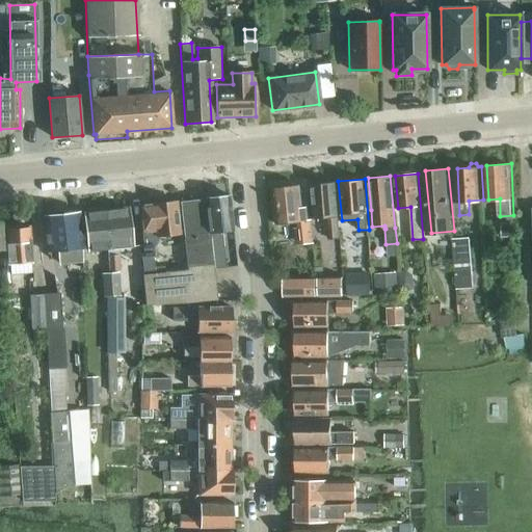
[(328,238),(340,237),(335,182),(312,184),(316,217),(326,215),(328,238)]
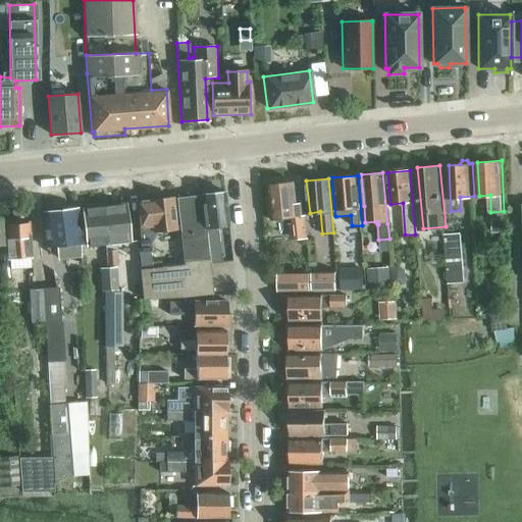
[(296,237),(308,235),(305,215),(302,216),(300,203),(297,203),(294,181),(268,185),(272,218),(293,216),(296,237)]
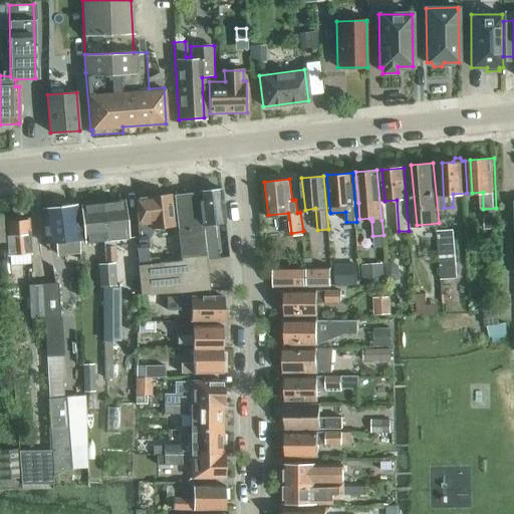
[(221,187),(198,190),(198,191),(175,194),(182,258),(150,262),(150,263),(139,265),(138,265),(141,292),(188,291),(210,288),(207,260),(218,259),(214,223),(225,222),(221,187)]
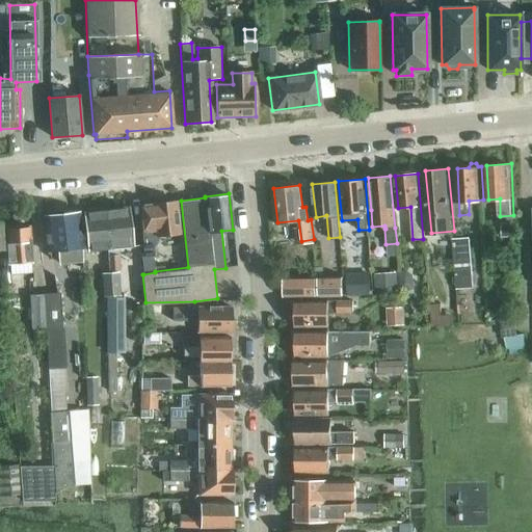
[(161,235),(167,234),(179,232),(176,200),(141,203),(143,218),(141,218),(142,231),(140,231),(144,256),(141,256),(143,274),(155,272),(155,271),(152,256),(152,248),(161,235)]
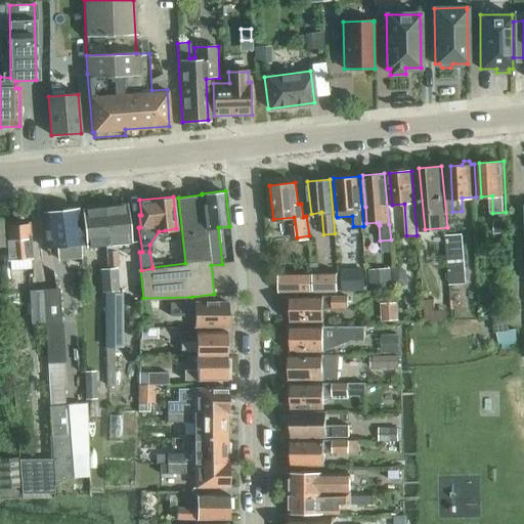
[(127,203),(104,206),(110,244),(105,245),(107,266),(119,265),(117,243),(131,241),(127,203)]
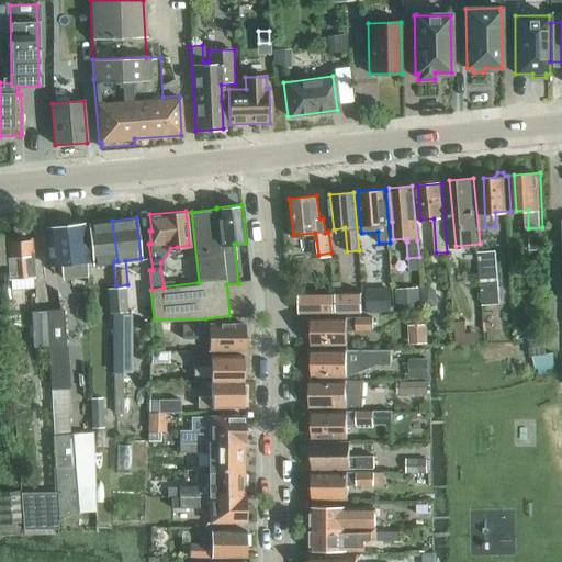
[(117,261),(112,221),(89,223),(93,265),(113,262),(117,261)]
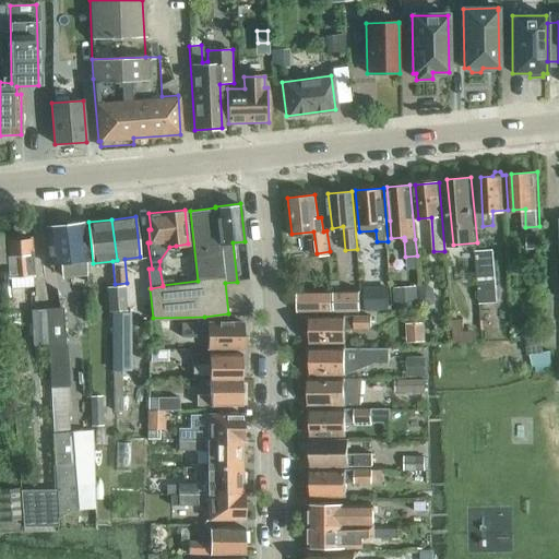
[(87,273),(87,261),(87,259),(82,222),(46,226),(50,263),(52,263),(61,262),(63,276),(87,273)]
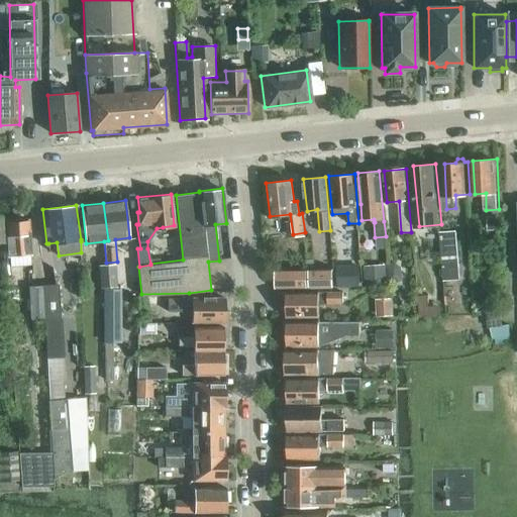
[(495,218),(486,219),(486,231),(496,231),(495,218)]
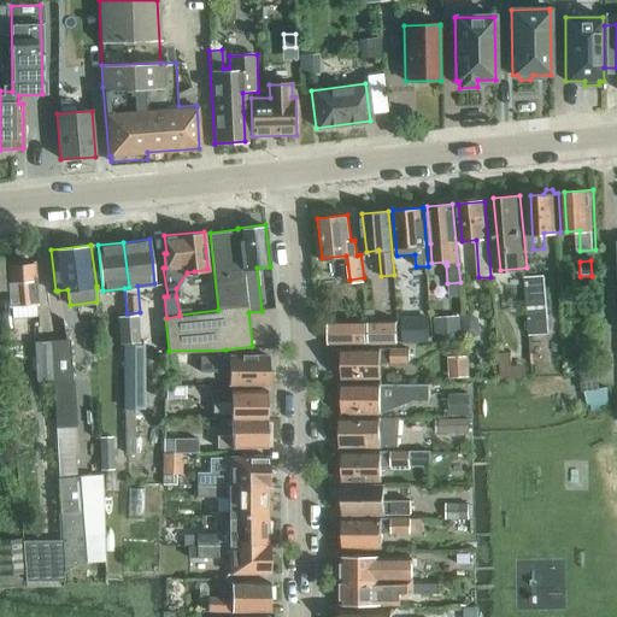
[(34,262),(7,264),(10,305),(12,305),(12,318),(36,317),(36,304),(34,262)]
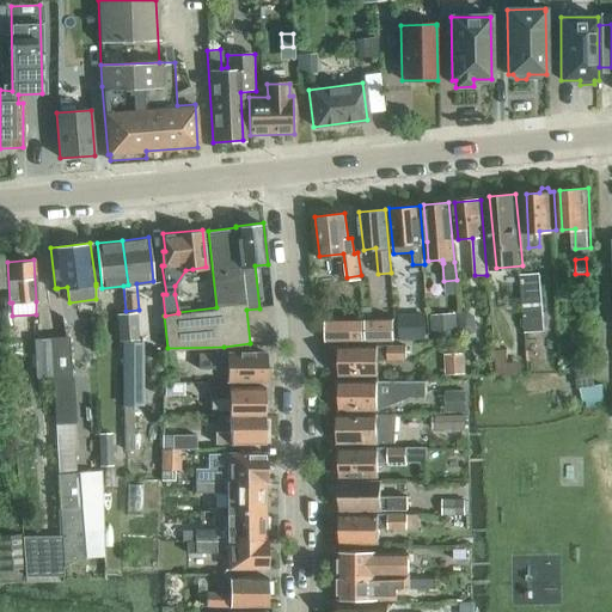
[(530,331),(548,329),(543,273),(525,275),(530,331)]
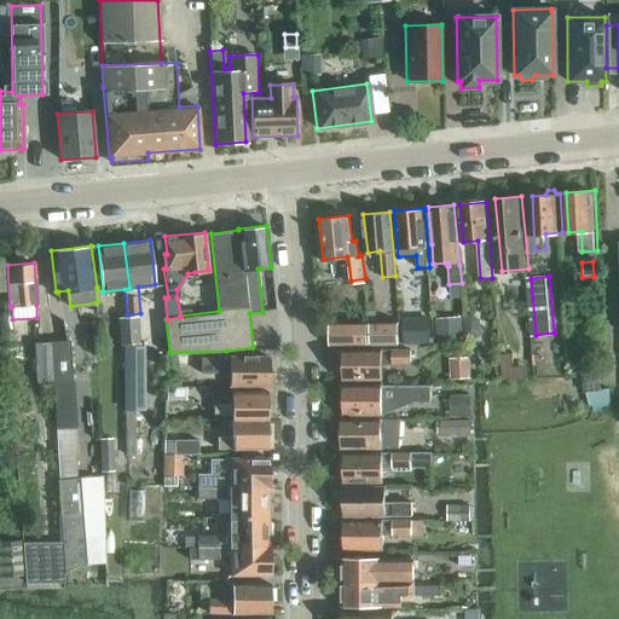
[(467,316),(463,320),(464,336),(480,335),(479,322),(473,316),(467,316)]
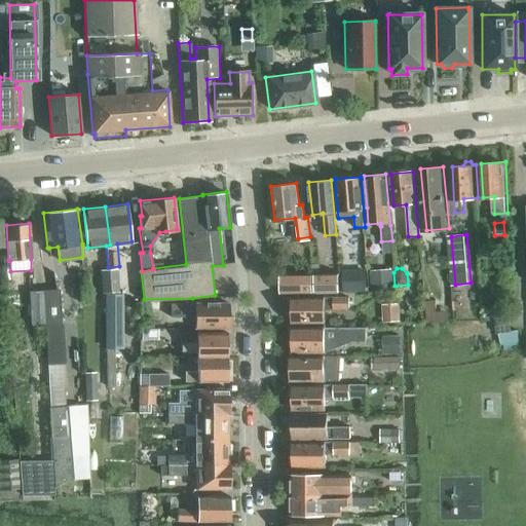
[(121,293),(120,269),(103,270),(105,294),(121,293)]
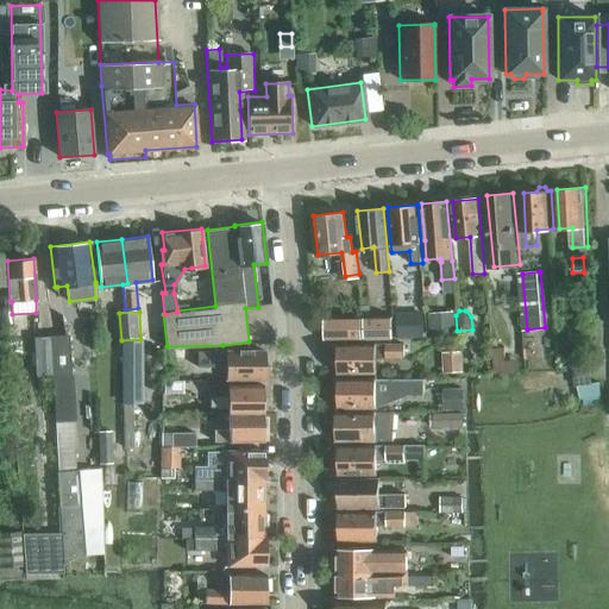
[(453,312),(428,313),(431,334),(456,332),(453,312)]
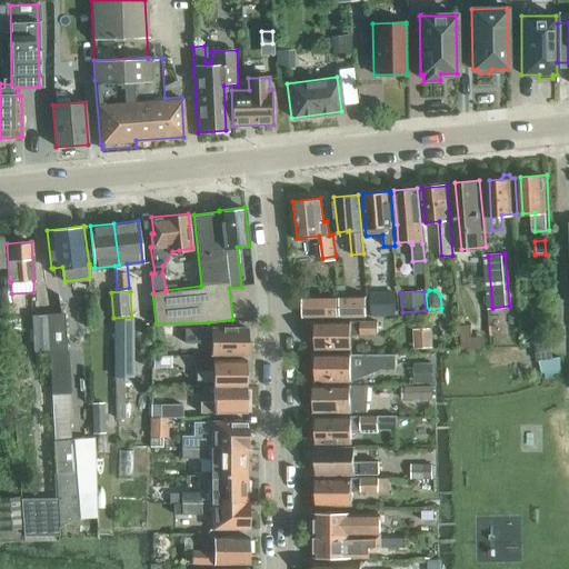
[(393,295),(370,296),(371,316),(395,315),(393,295)]
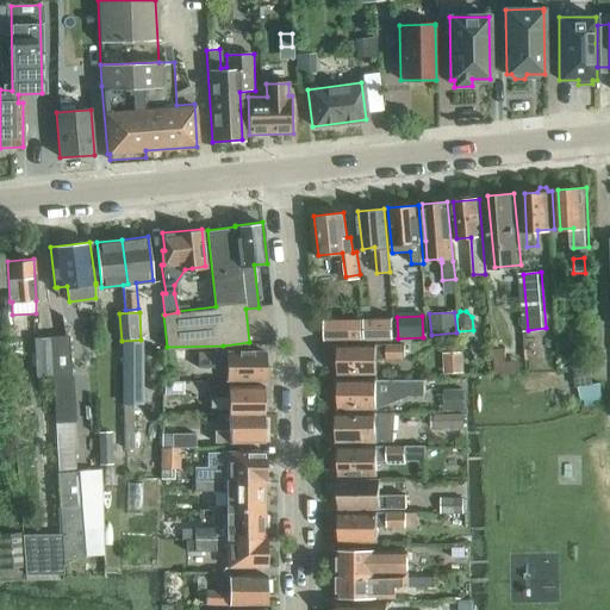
[(361,318),(325,319),(327,341),(362,340),(361,318)]
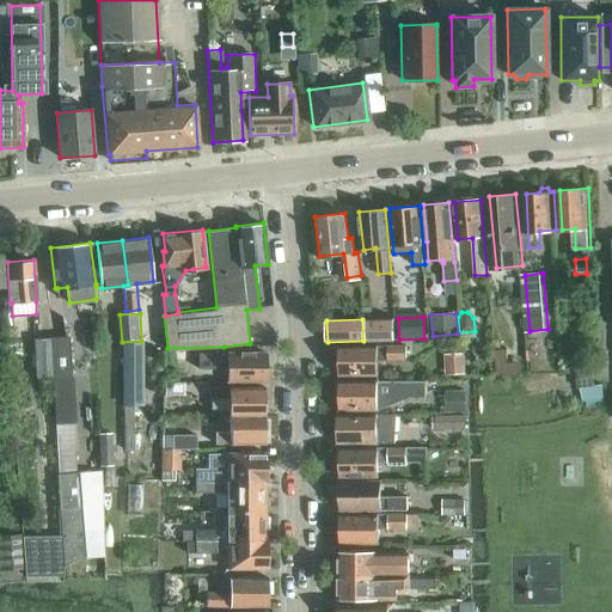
[(393,319),(362,319),(363,341),(395,341),(393,319)]
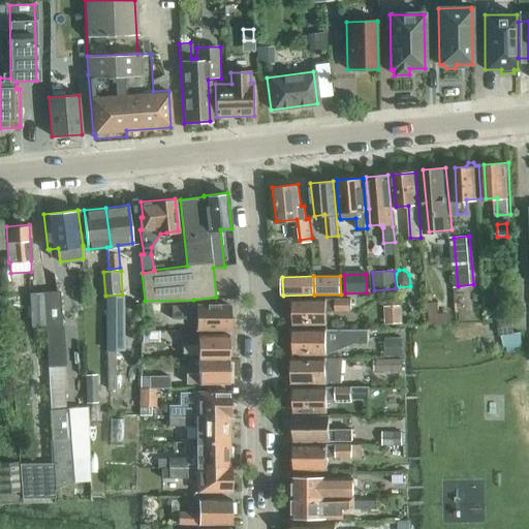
[(62,328),(62,323),(60,290),(44,291),(47,324),(44,324),(51,394),(65,393),(68,393),(64,328),(62,328)]
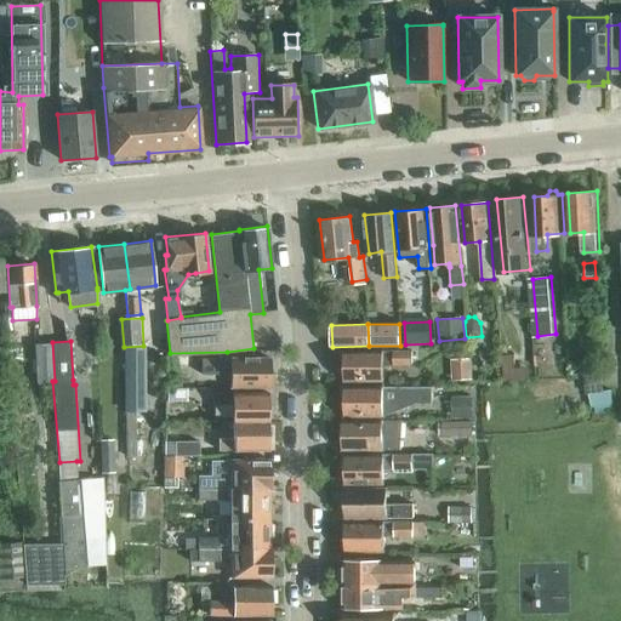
[(39,342),(34,343),(34,345),(36,382),(52,381),(55,381),(52,342),(39,342)]
